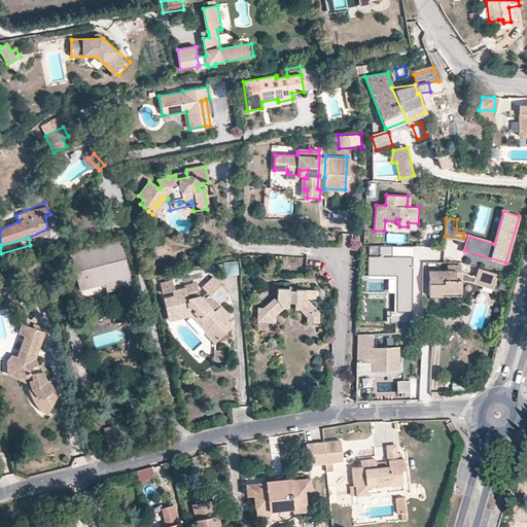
[(131,285),(120,241),(69,253),(79,289),(104,283),(116,280),(118,288),(131,285)]
